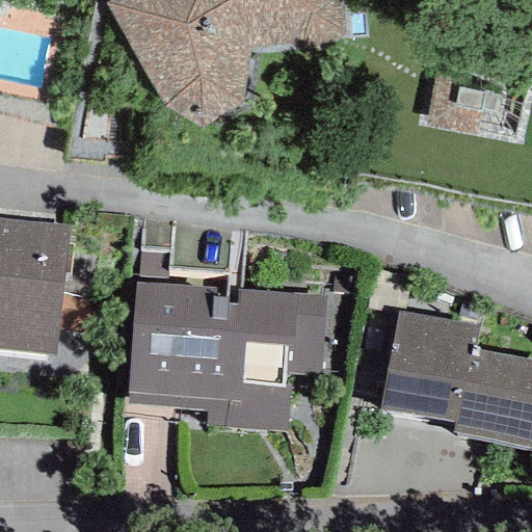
[(166,107),(201,127),(241,103),(248,51),(343,41),(339,0),(109,0),(103,4),(166,107)]
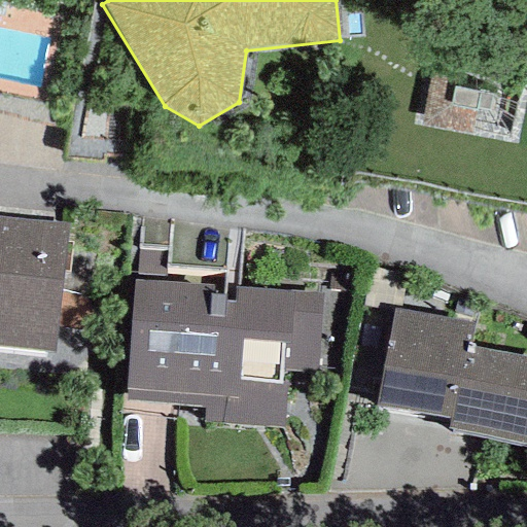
[(426,101),(362,86),(345,172),(526,209),(526,61),(436,44),(426,101)]
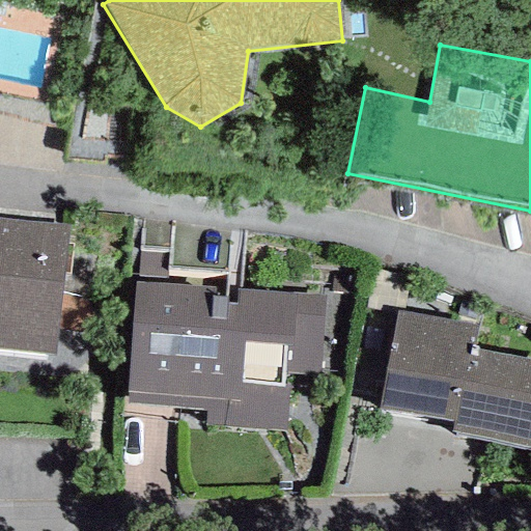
[(66,226),(0,218),(0,350),(55,356),(66,226)]
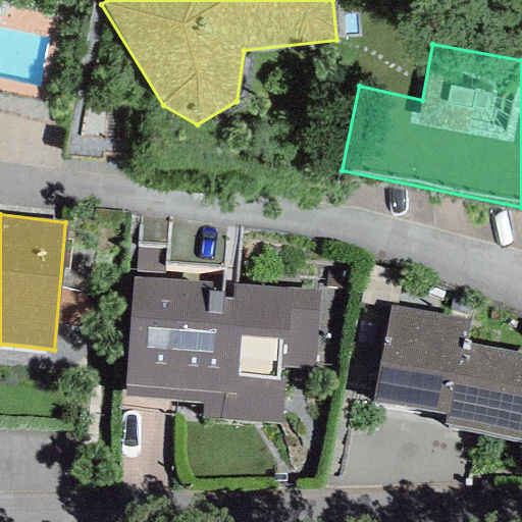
[(133,277),(124,396),(204,401),(204,418),(278,423),(279,366),(313,368),(317,293),(233,284),(232,300),(220,299),(220,291),(212,290),(212,283),(133,277)]
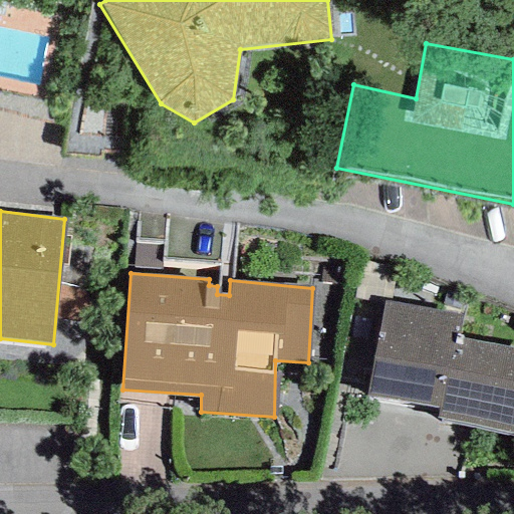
[(462,313),(383,300),(364,396),(439,410),(445,411),(458,338),(462,313)]
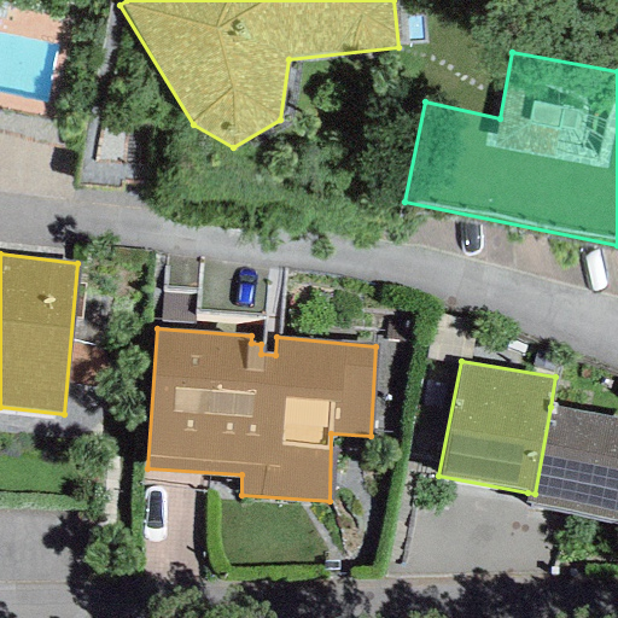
[(528,493),(526,502),(617,518),(617,418),(551,407),(535,494),(528,493)]
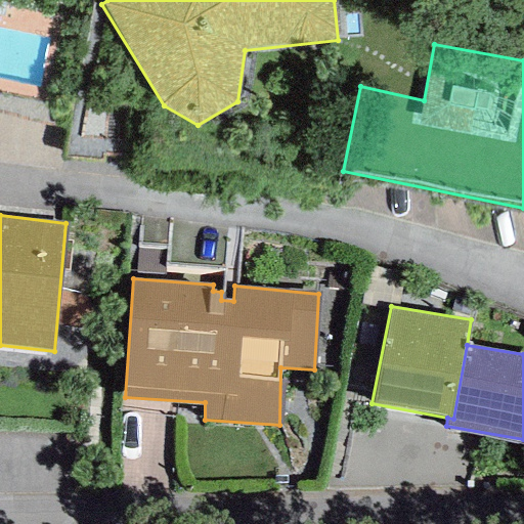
All buildings are outlined.
